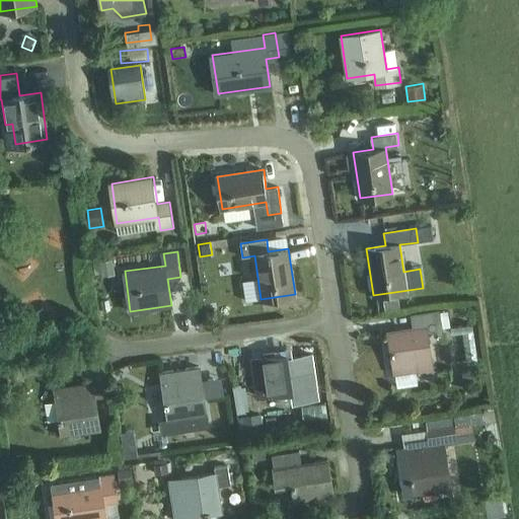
[(432,290),(433,301),(443,299),(441,289),(432,290)]
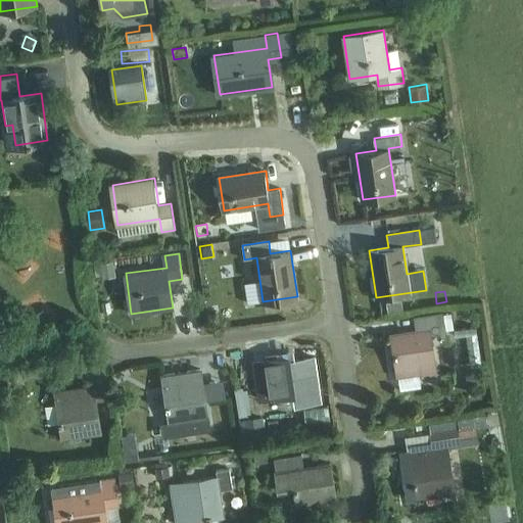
[(396,300),(386,301),(387,313),(398,311),(396,300)]
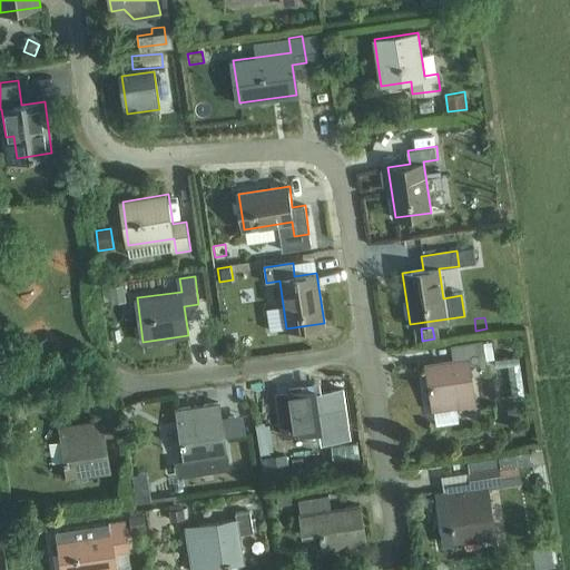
[(468,364),(493,360),(491,341),(451,346),(453,361),(425,364),(432,412),(459,408),(460,412),(474,410),(468,364)]
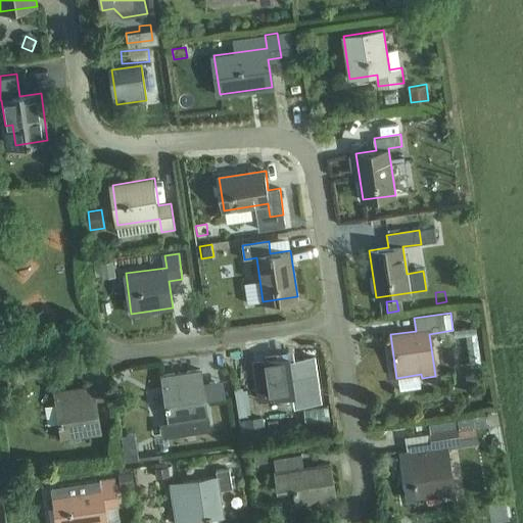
[(476,333),(466,335),(470,365),(480,363),(476,333)]
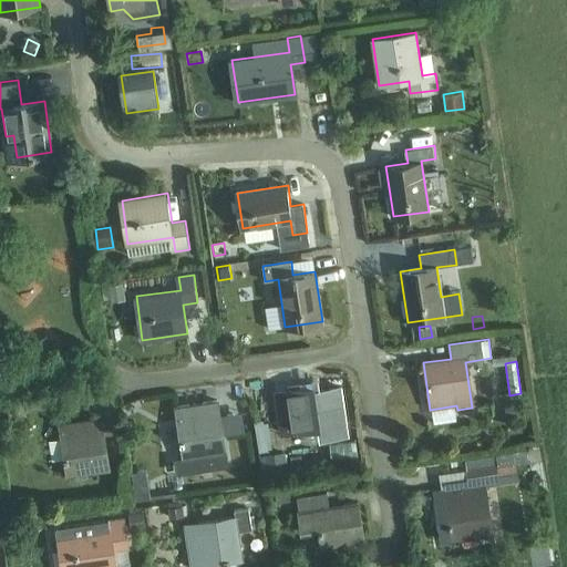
[(312,385),(275,391),(280,433),(317,428),(319,439),(347,434),(339,387),(313,390),(312,385)]
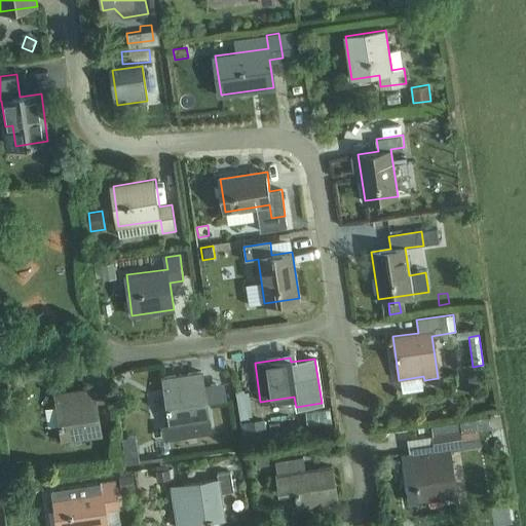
[(211,431),(209,418),(200,371),(162,377),(170,424),(160,425),(162,439),(186,436),(211,431)]
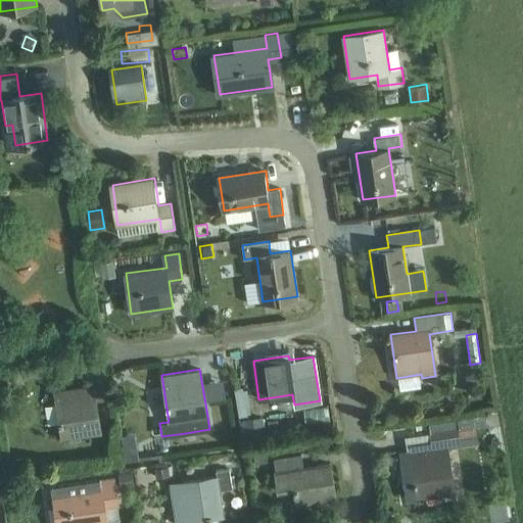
[(467,385),(483,382),(481,369),(465,371),(467,385)]
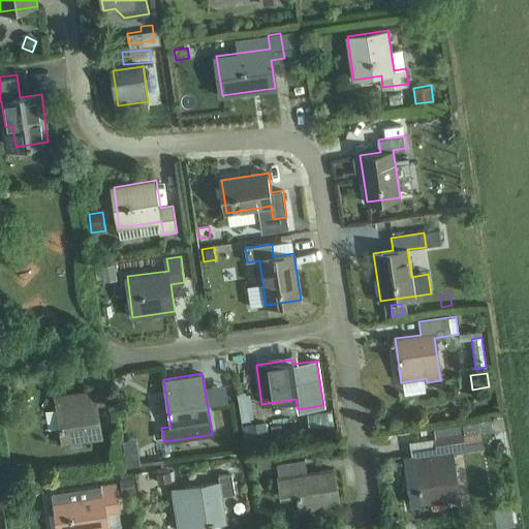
[(101,437),(96,405),(110,403),(106,383),(93,384),(94,391),(55,397),(63,443),(101,437)]
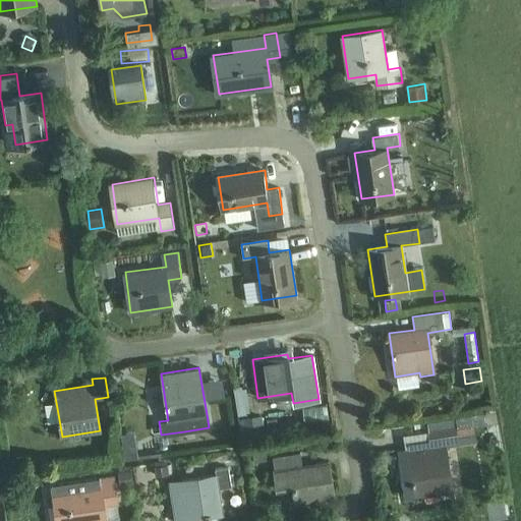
[(241,417),(244,438),(265,435),(262,414),(241,417)]
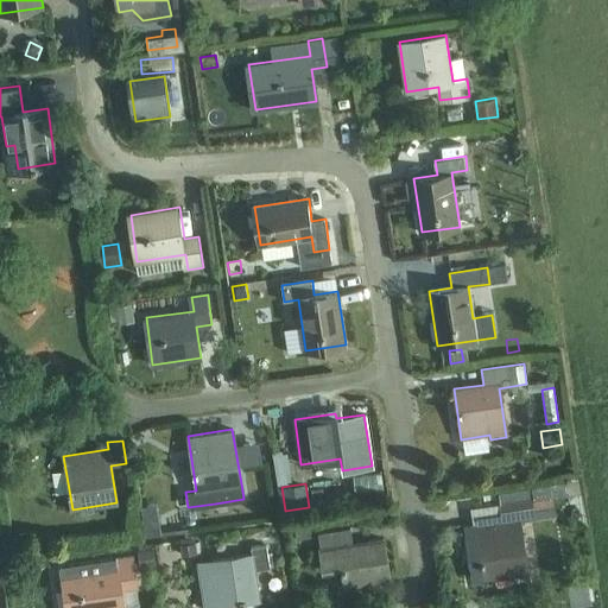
[(531,487),(500,493),(501,505),(533,499),(531,487)]
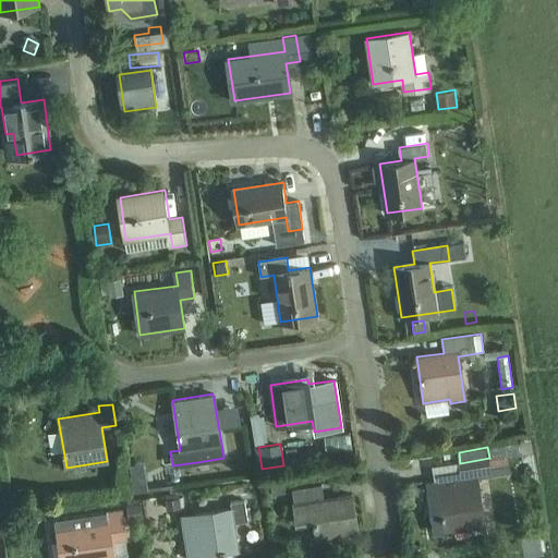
[(508,456),(489,458),(492,474),(510,471),(508,456)]
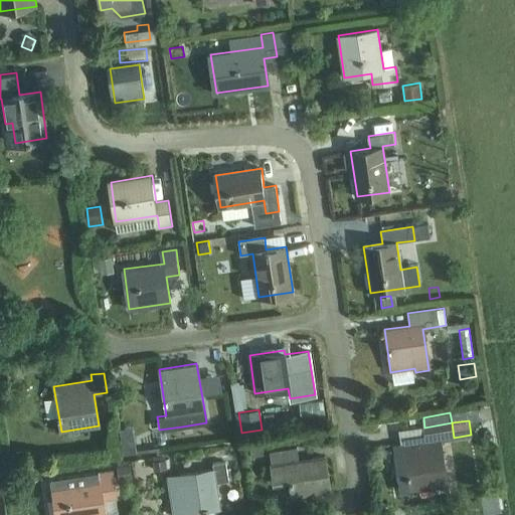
[(401,445),(408,490),(447,484),(440,440),(454,438),(452,422),(424,427),(423,427),(425,442),(401,445)]
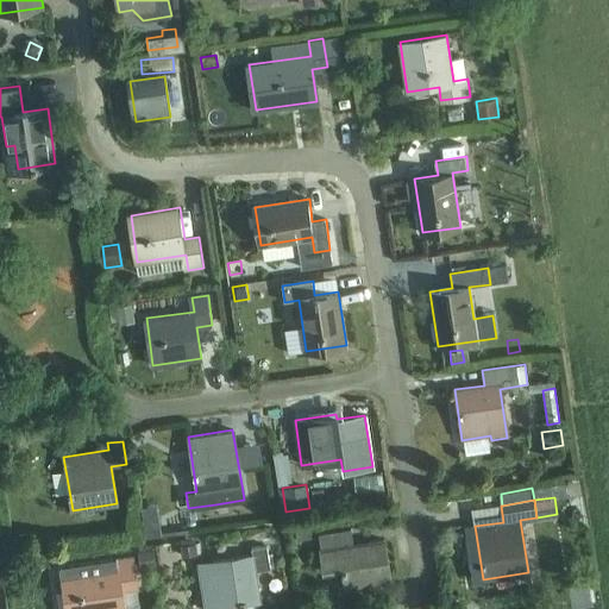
[(156,506),(140,508),(144,537),(159,534),(156,506)]
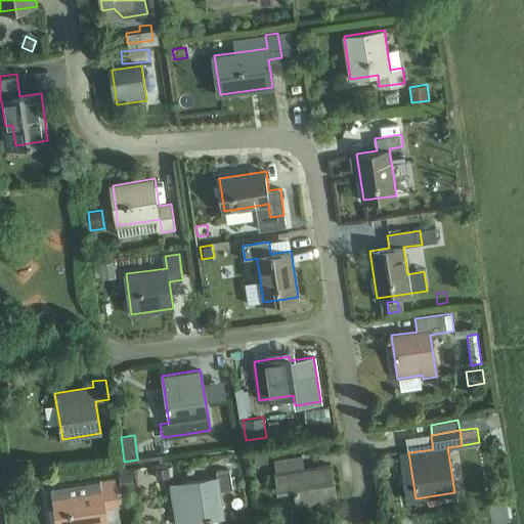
[(267,452),(254,454),(255,464),(268,462),(267,452)]
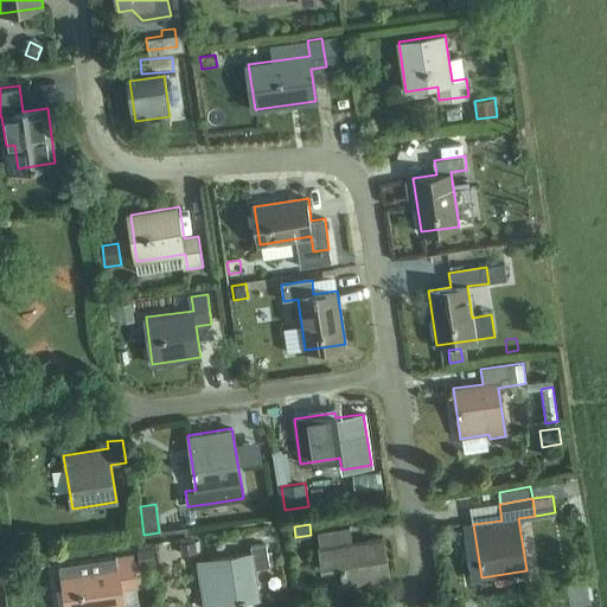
[(351,543),(349,526),(317,531),(319,547),(319,548),(323,570),(342,567),(344,586),(388,579),(382,538),(351,543)]
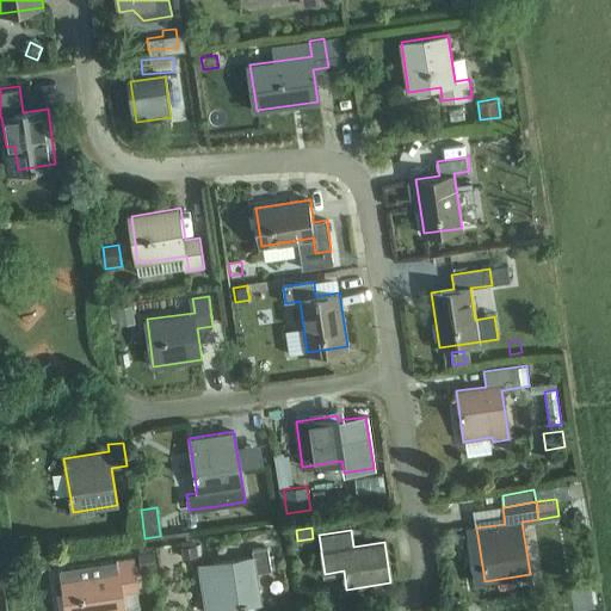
[(181,557),(198,555),(197,544),(195,544),(195,539),(180,541),(181,547),(180,547),(181,557)]
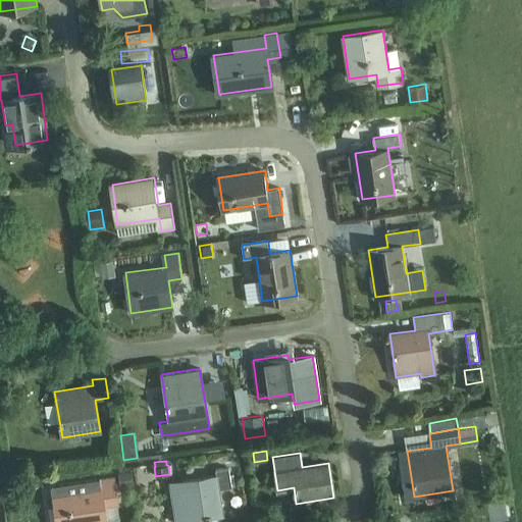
[(117,472),(120,488),(134,486),(132,470),(131,470),(129,465),(117,467),(118,472),(117,472)]
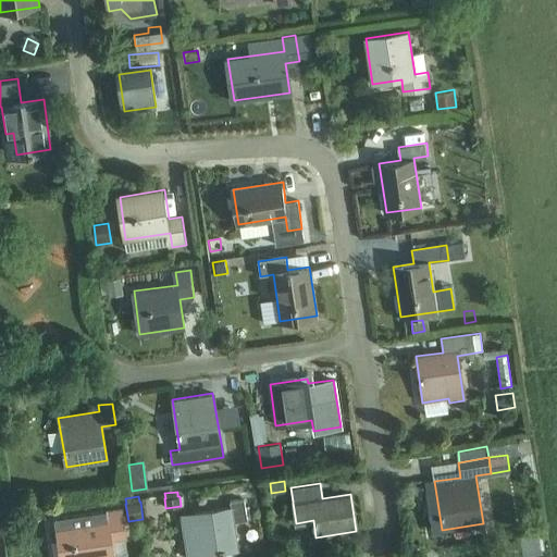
[(237,548),(233,522),(247,520),(244,498),(230,500),(231,508),(181,516),(187,556),(237,548)]
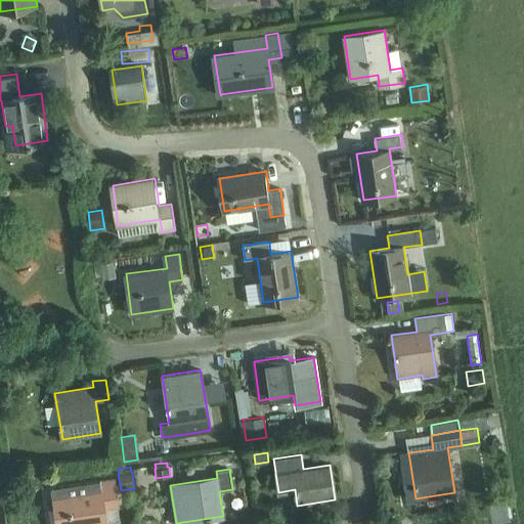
[(57,488),(58,498),(53,499),(55,523),(105,523),(103,508),(117,506),(114,481),(98,483),(98,482),(57,488)]
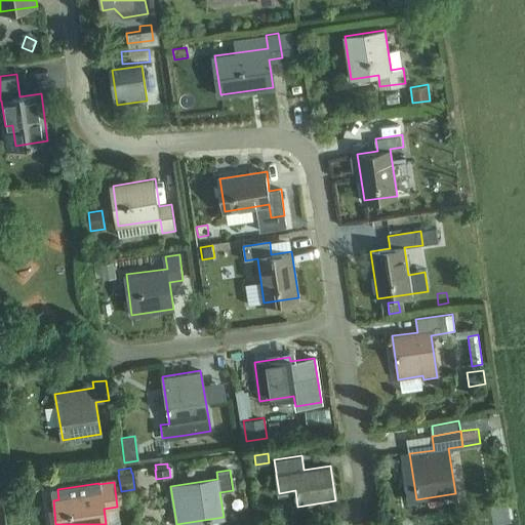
[(492,501),(488,521),(500,524),(506,505),(492,501)]
